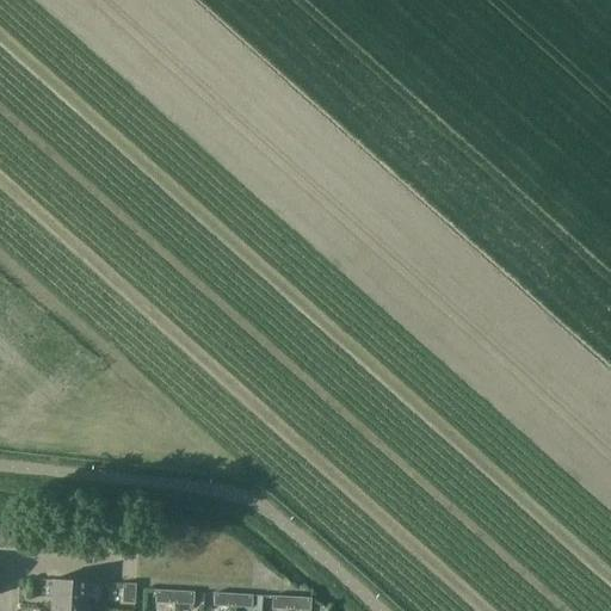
[(51,579),(51,580),(49,609),(81,610),(85,610),(87,581),(51,579)]
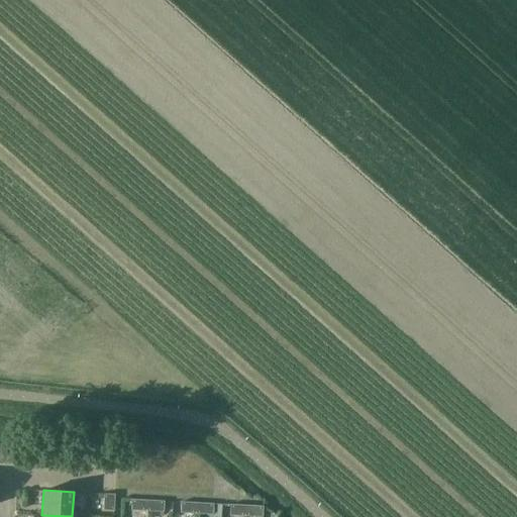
[(103,510),(114,511),(114,494),(103,494),(103,510)]
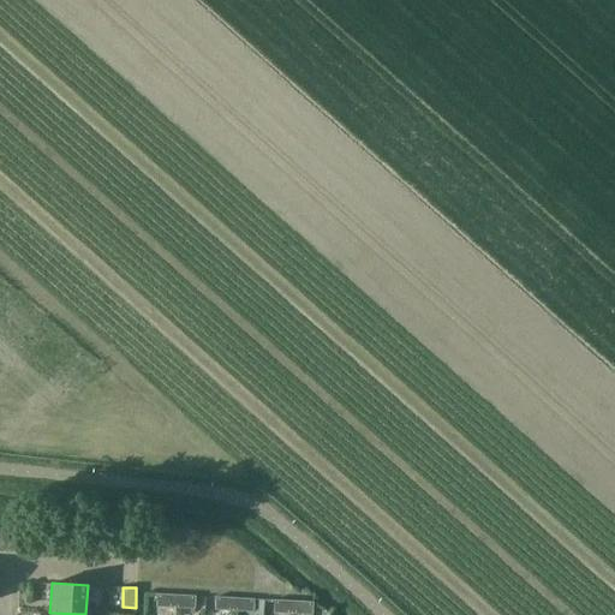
[(174,608),(175,595),(156,593),(155,607),(174,608)]
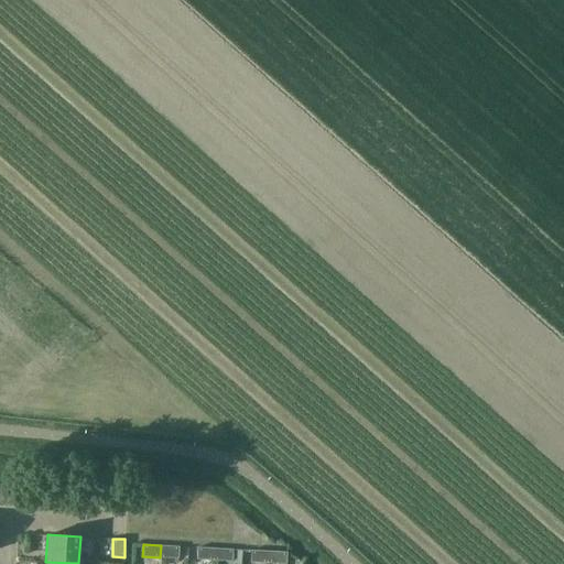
[(177,559),(179,546),(161,545),(160,557),(177,559)]
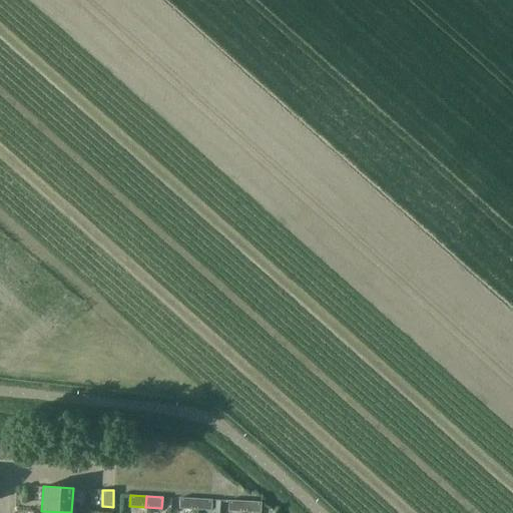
[(194,510),(195,499),(179,498),(178,509),(194,510)]
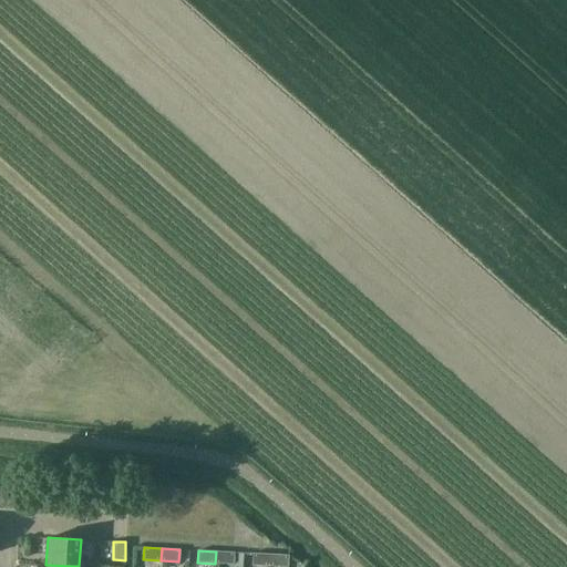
[(233,564),(234,552),(216,552),(215,564),(233,564)]
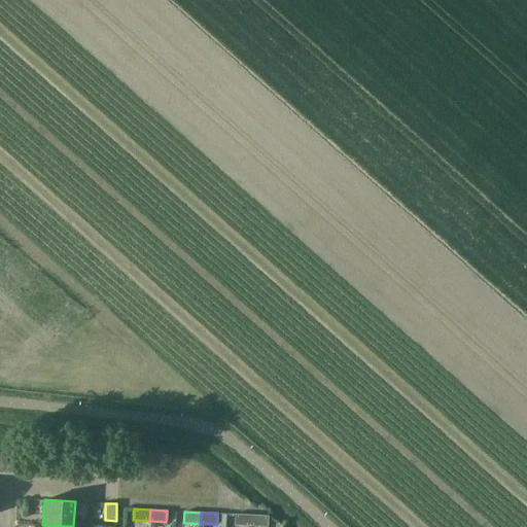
[(250,526),(251,515),(235,514),(234,525),(250,526)]
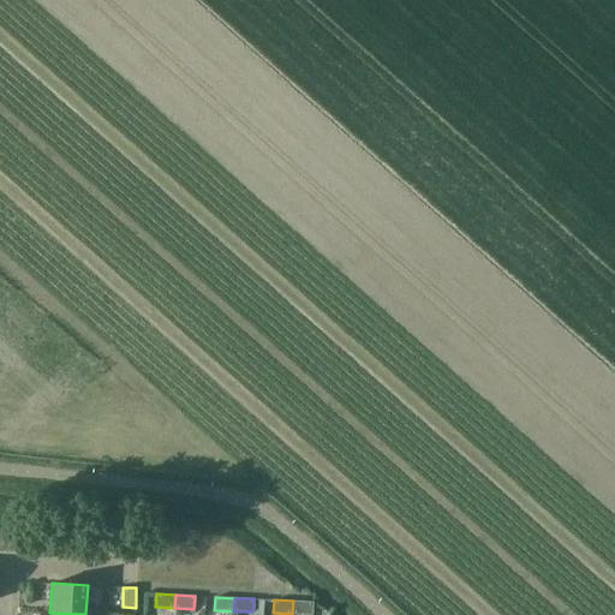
[(311,614),(312,602),(293,601),(292,614),(311,614)]
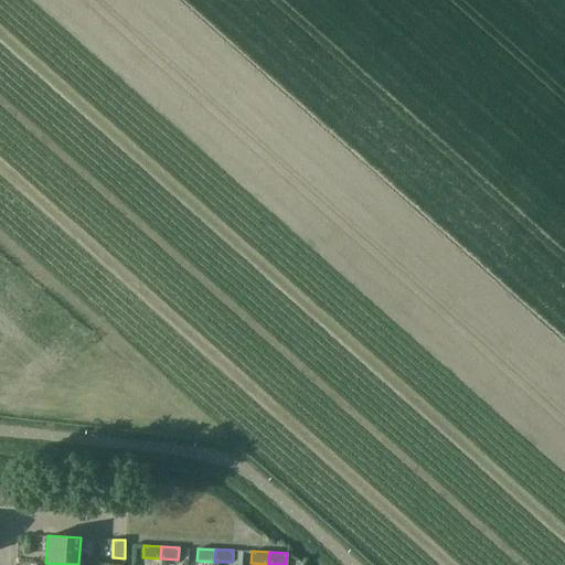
All buildings are outlined.
